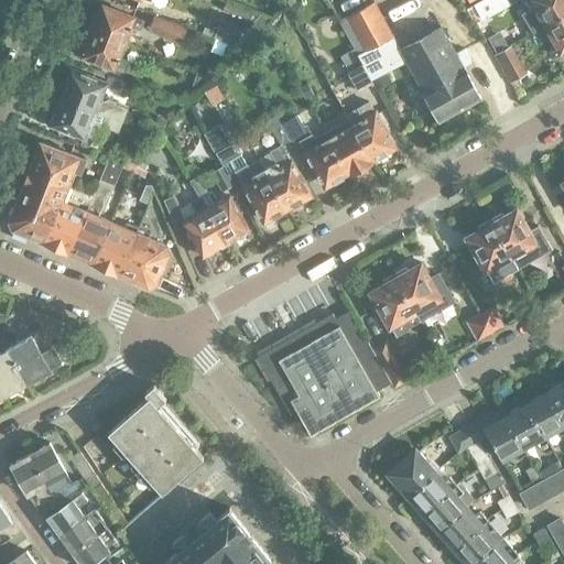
[(509,2),(512,0),(481,0),(474,4),(474,6),(472,7),(479,21),(481,19),(483,20),(510,3),(509,2)]
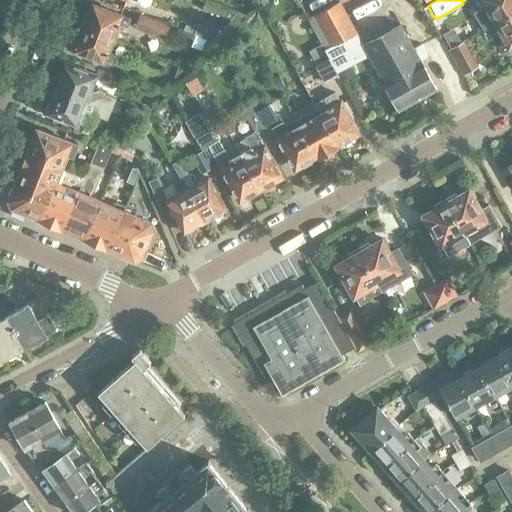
[(485,7),(494,23),(511,12),(511,0),(477,0),(483,9),(485,7)]
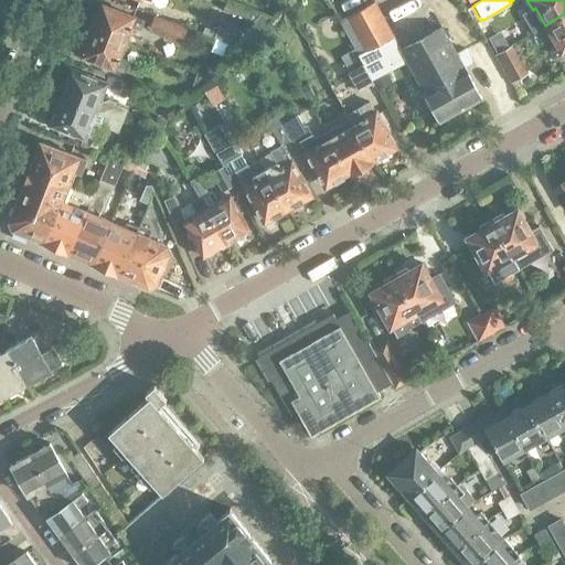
[(260,14),(248,9),(226,1),(223,9),(245,18),(245,20),(252,22),(246,28),(222,19),(216,31),(201,24),(198,31),(214,38),(243,48),(263,29),(272,19),(260,13),(260,14)]
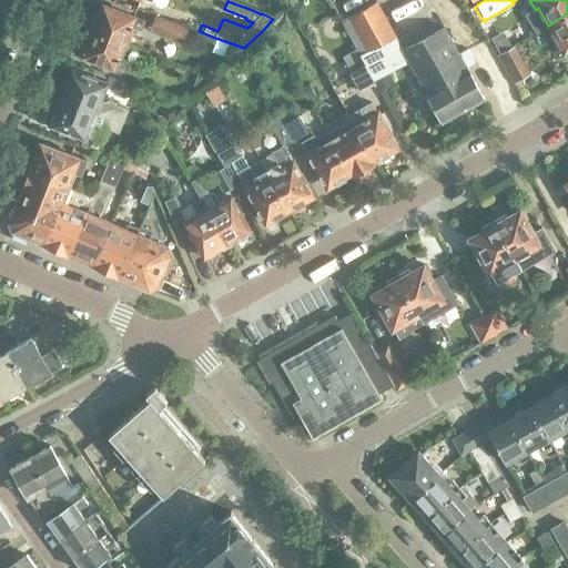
[(363,59),(369,56),(399,39),(397,34),(395,36),(376,1),(351,14),(342,19),(361,53),(359,53),(363,59)]
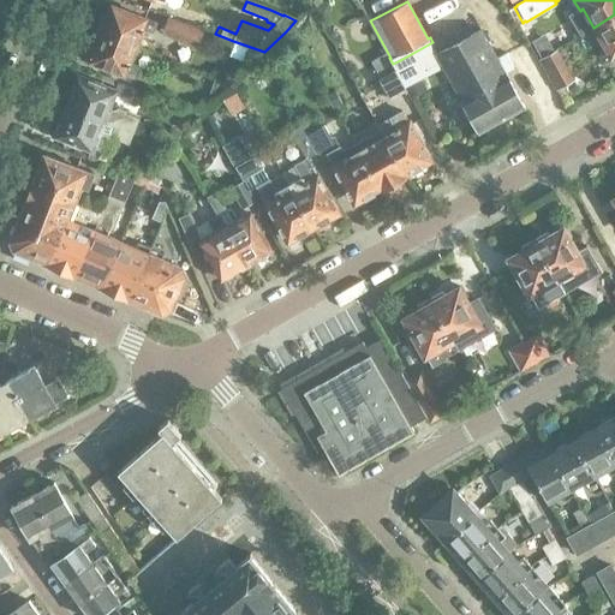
[(99,17),(95,28),(138,46),(144,29),(154,33),(159,22),(111,3),(106,12),(103,11),(102,16),(99,17)]
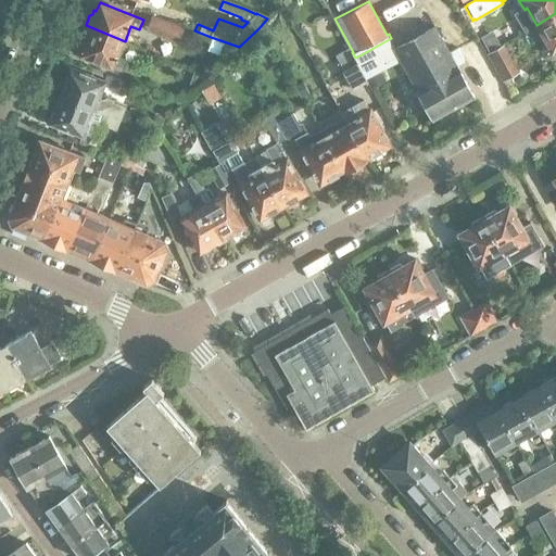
[(555,13),(536,25),(545,40),(542,42),(550,54),(555,50),(555,13)]
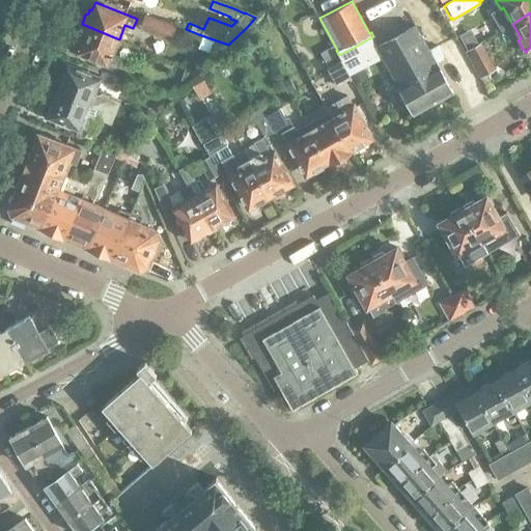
[(176,26),(147,15),(145,14),(140,28),(171,40),(176,26)]
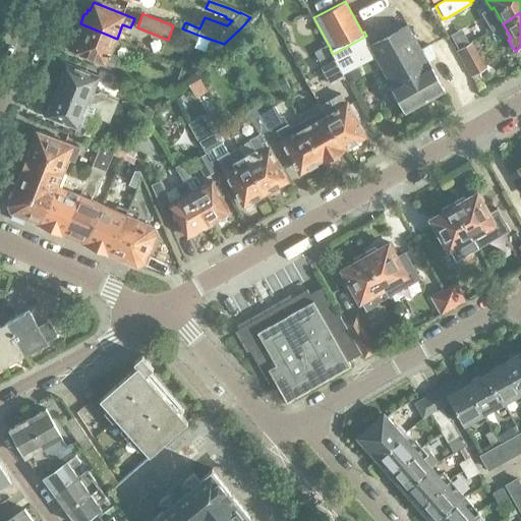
[(117,39),(80,23),(76,32),(78,35),(76,39),(78,40),(74,50),(115,65),(118,56),(111,53),(117,39)]
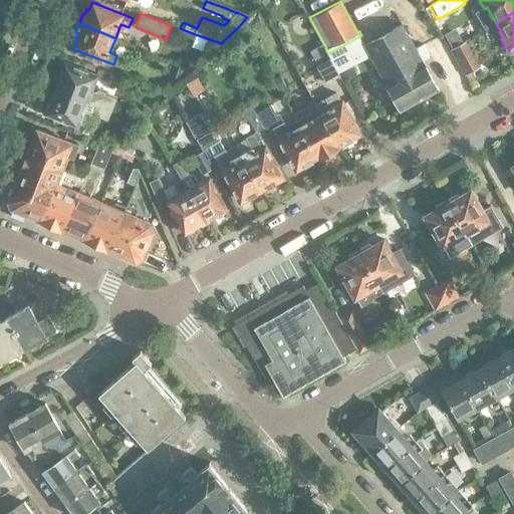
[(415,48),(402,25),(366,44),(361,35),(334,50),(328,53),(330,57),(338,72),(370,55),(386,82),(423,62),(422,60),(429,57),(422,44),(415,48)]
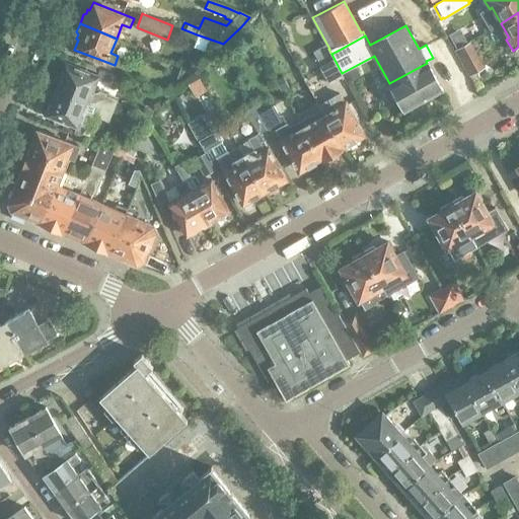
[(485,68),(469,42),(455,49),(470,75),(485,68)]
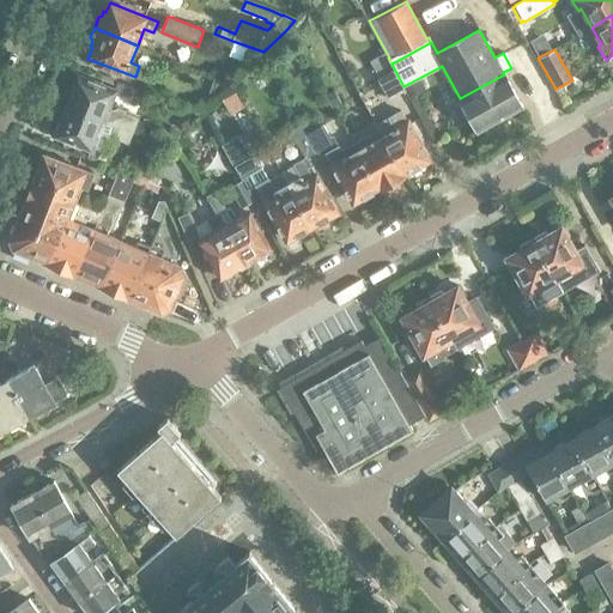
[(394,68),(377,78),(389,99),(406,90),(404,86),(394,68)]
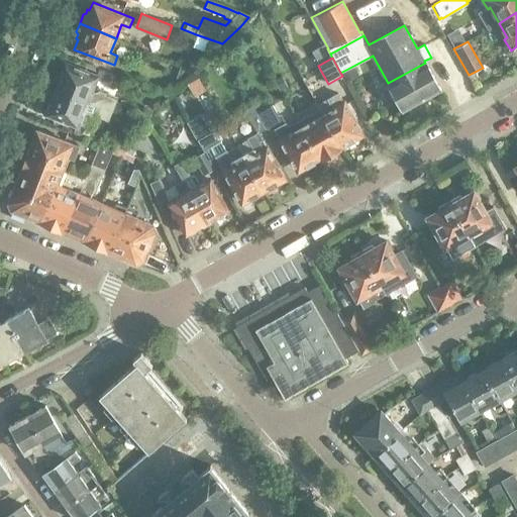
[(426,62),(425,63),(388,83),(402,109),(440,89),(426,62)]
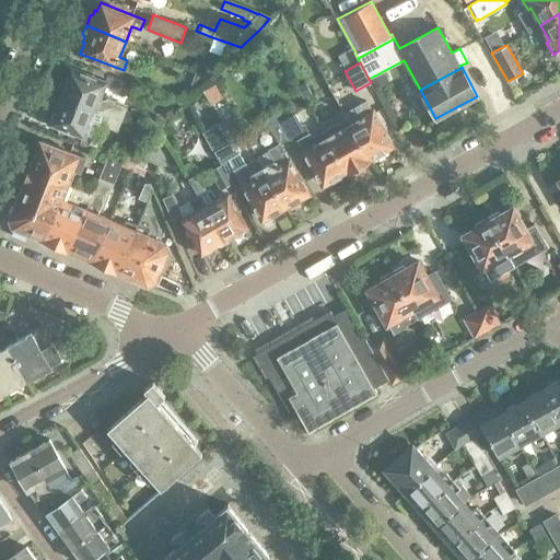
[(111,112),(125,117),(129,107),(116,102),(116,100),(109,97),(105,98),(100,96),(105,82),(72,69),(61,95),(109,114),(111,112)]
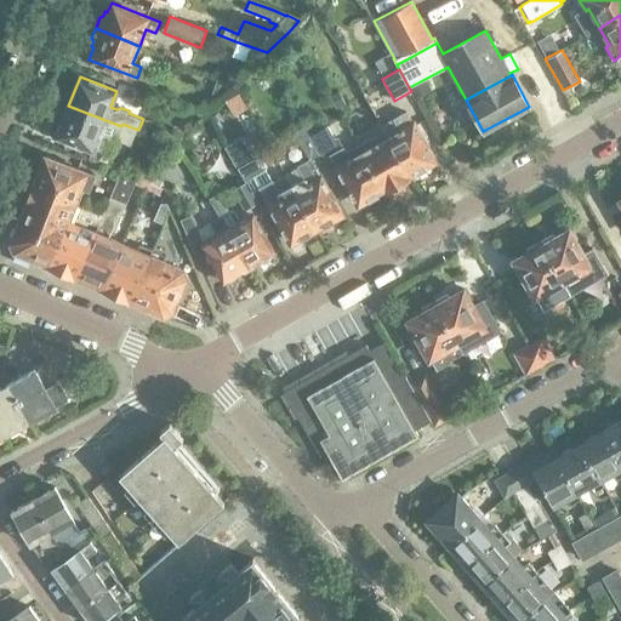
[(221,100),(234,86),(218,80),(211,96),(221,100)]
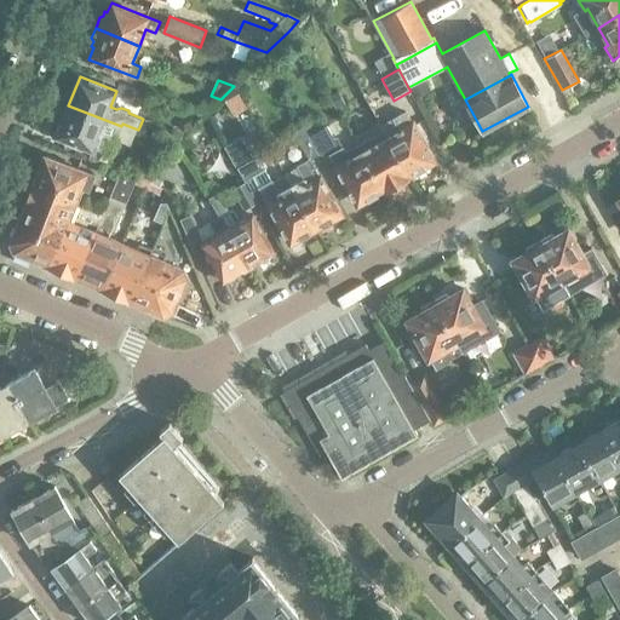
[(337,108),(345,103),(338,90),(329,95),(337,108)]
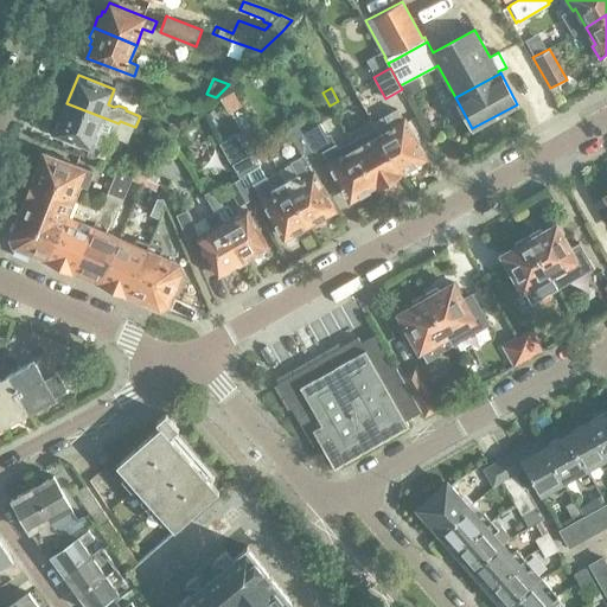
[(135,128),(135,127),(120,121),(119,123),(66,103),(55,133),(91,147),(88,155),(116,166),(119,167),(120,164),(113,161),(114,159),(107,155),(114,135),(128,141),(134,128),(135,128)]
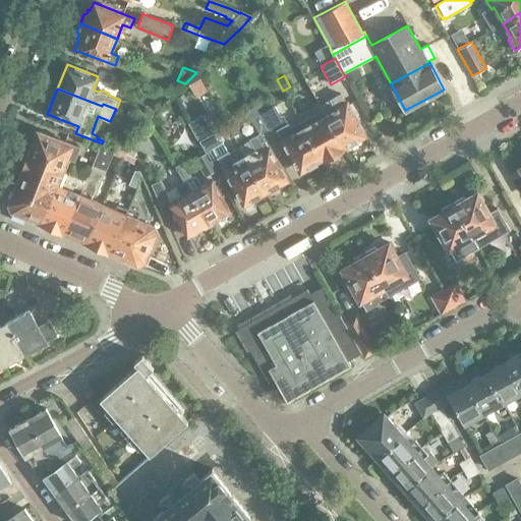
[(340,94),(321,105),(320,106),(343,147),(364,134),(340,94)]
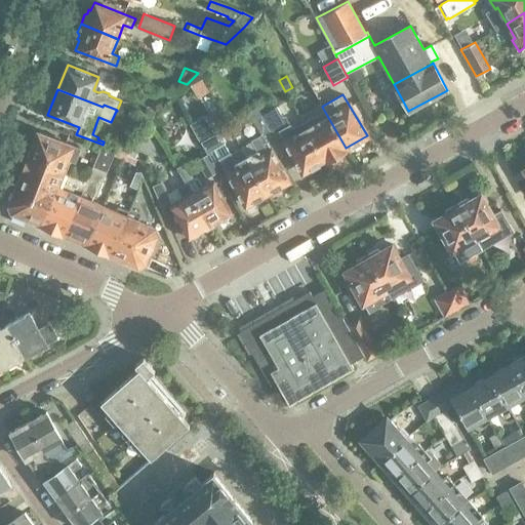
[(347,150),(346,148),(322,107),(323,106),(321,104),(299,116),(304,123),(303,123),(306,127),(324,161),(325,162),(347,150)]
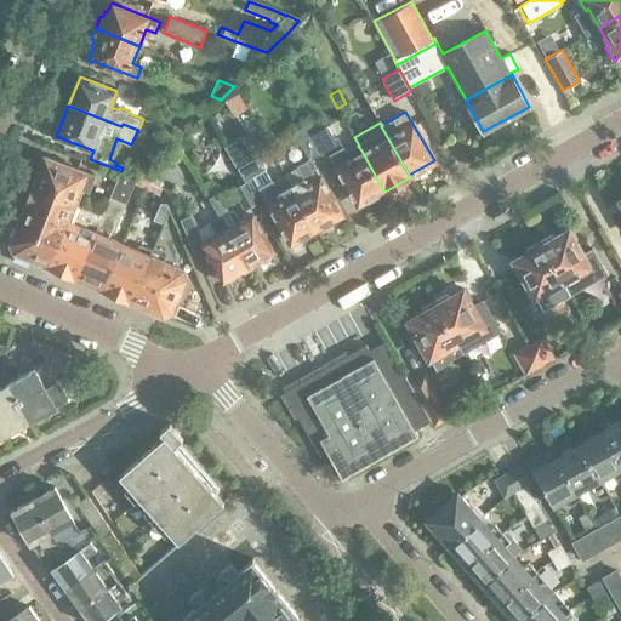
[(320,154),(311,135),(305,125),(294,131),(309,159),(311,159),(319,154),(320,154)]
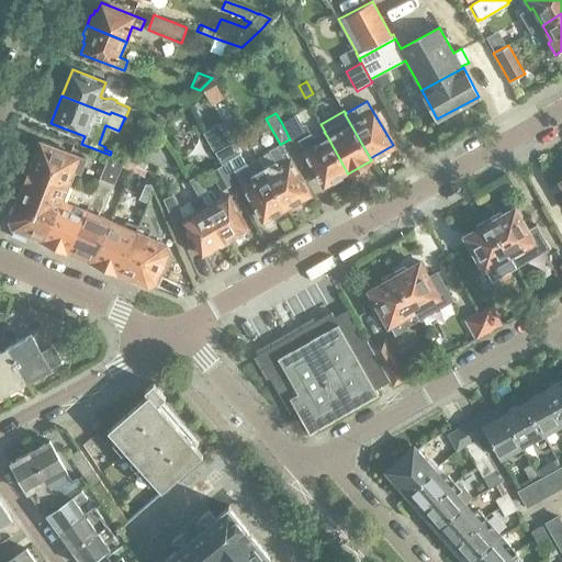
[(304,126),(296,113),(281,122),(290,139),(300,141),(325,184),(347,172),(327,136),(316,142),(311,132),(308,133),(304,126)]
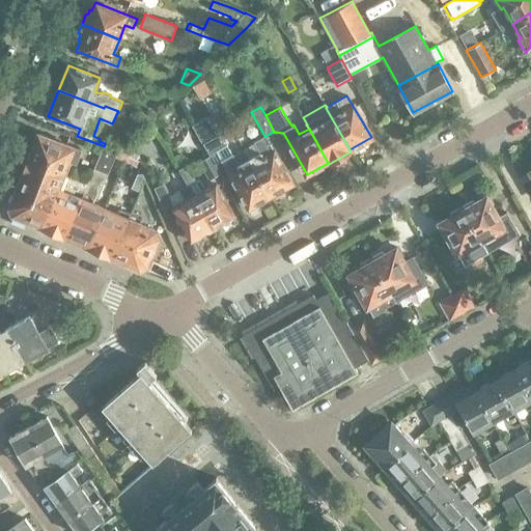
[(157,112),(149,109),(146,115),(155,119),(157,112)]
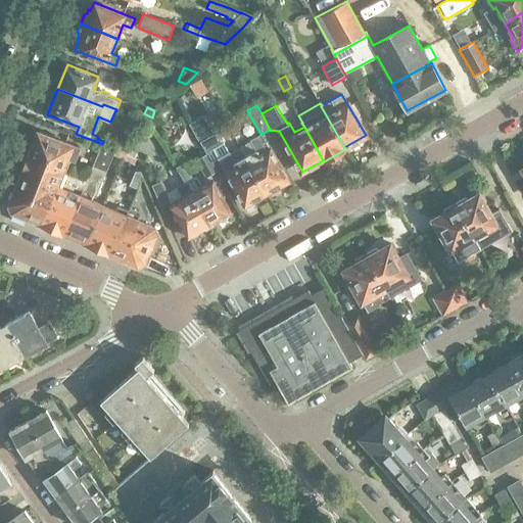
[(250,161),(245,154),(236,159),(231,151),(229,151),(224,142),(223,143),(216,132),(205,114),(189,124),(199,141),(200,141),(207,152),(208,152),(209,154),(216,151),(219,157),(245,205),(268,193),(250,161)]
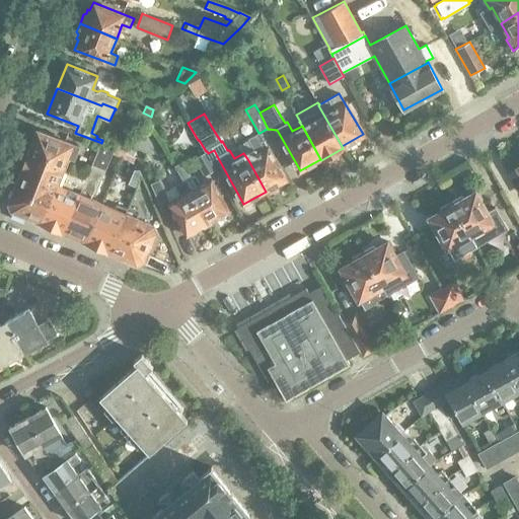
[(154,130),(159,127),(155,118),(149,122),(154,130)]
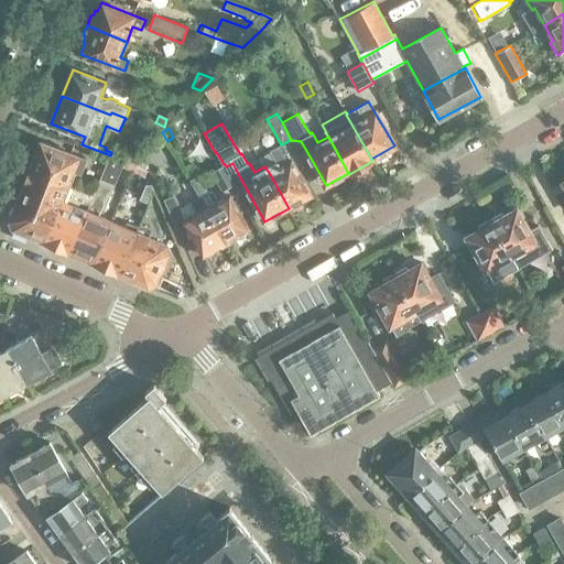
[(33,162),(31,166),(68,181),(74,170),(80,173),(87,159),(42,140),(36,154),(33,155),(31,161),(33,162)]
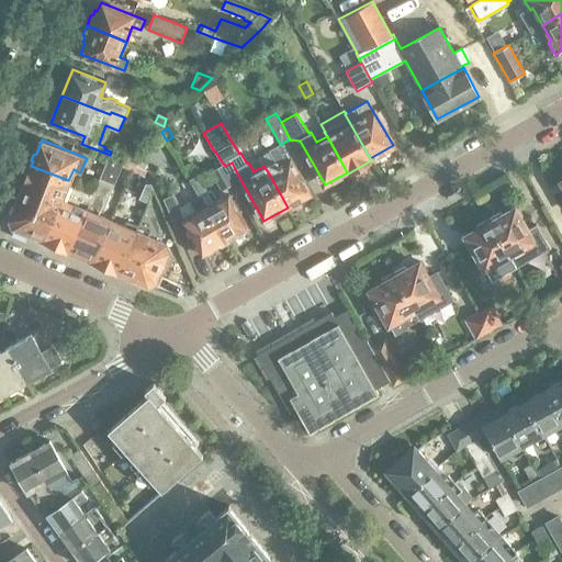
[(310,194),(281,144),(280,144),(270,149),(271,152),(259,158),(263,166),(269,173),(288,208),(310,194)]
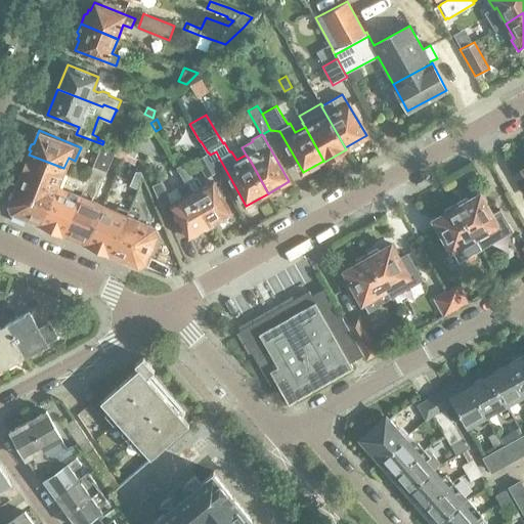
[(126,154),(127,154),(130,146),(132,142),(121,137),(117,149),(126,154)]
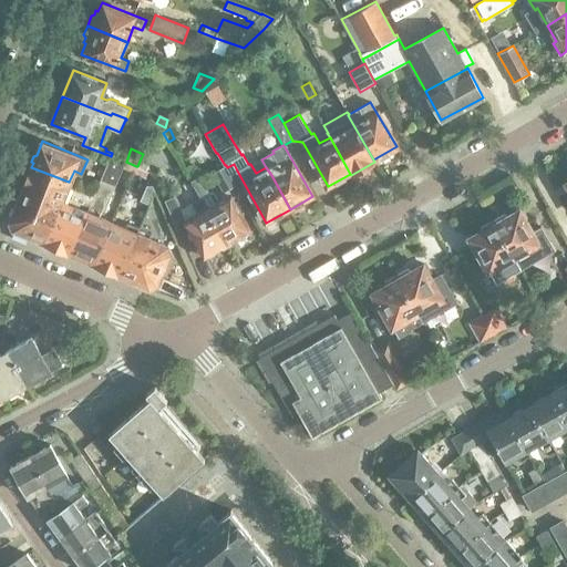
[(134,173),(136,166),(126,162),(111,156),(109,155),(99,178),(101,178),(100,181),(99,179),(92,194),(68,251),(94,263),(112,220),(100,216),(101,212),(105,214),(116,185),(123,168),(134,173)]
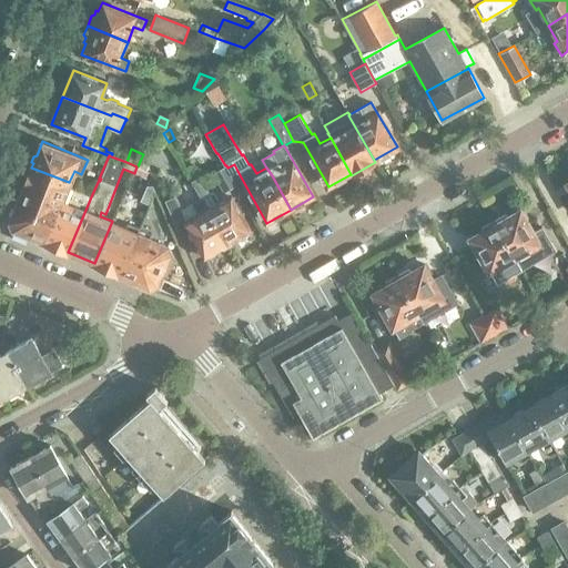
[(141,159),(138,166),(146,170),(149,165),(141,159)]
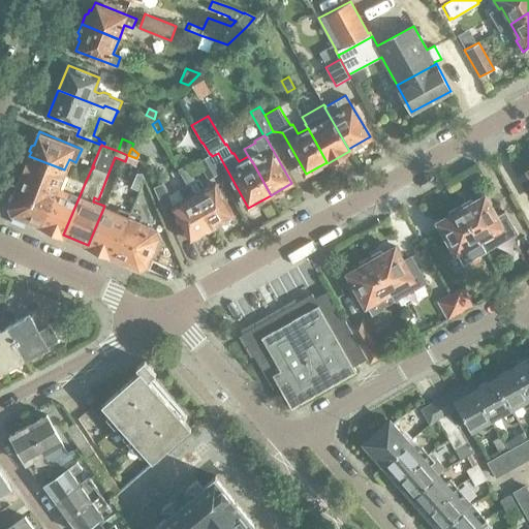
[(221,173),(212,156),(211,154),(210,154),(198,161),(209,179),(221,173)]
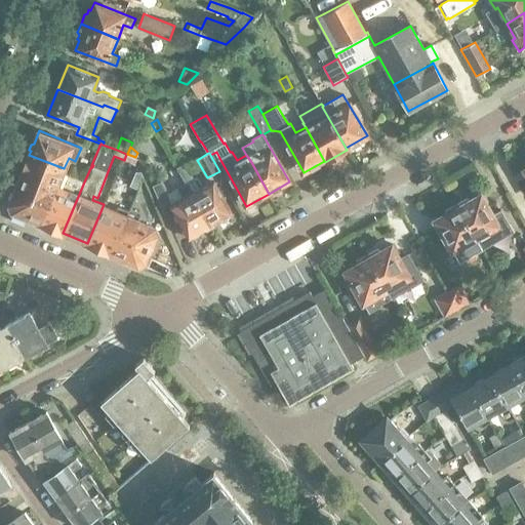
[(64,168),(29,155),(22,173),(19,174),(17,178),(18,182),(52,195),(57,184),(63,170),(64,168)]
